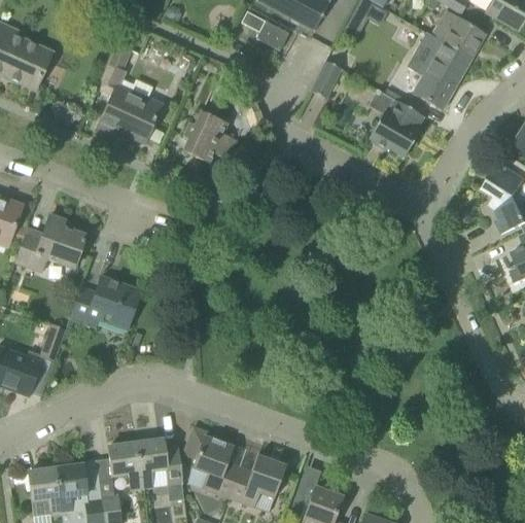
[(313,36),(328,7),(315,0),(257,0),(254,5),(313,36)]
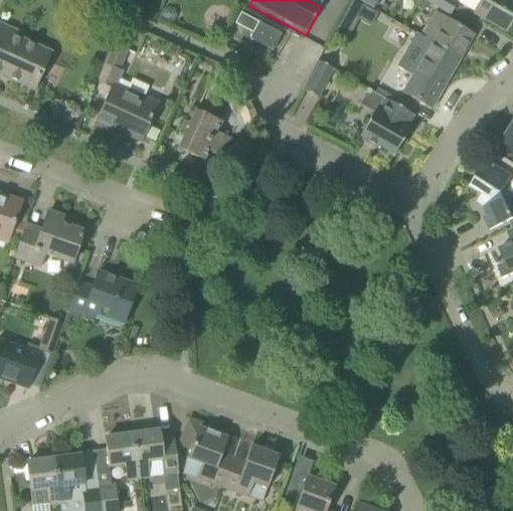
[(433,0),(452,11),(458,0),(433,0)]
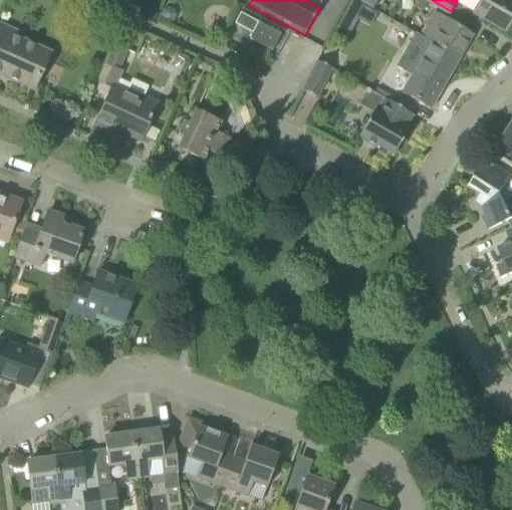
[(480,0),(475,11),(505,28),(511,17),(511,0),(480,0)]
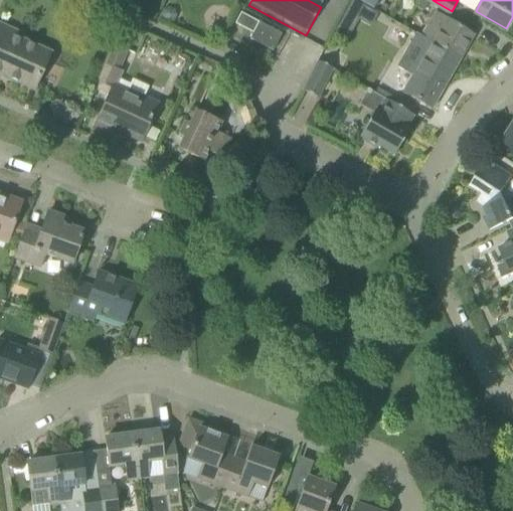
[(434,38),(463,54),(475,31),(437,9),(422,33),(434,39),(434,38)]
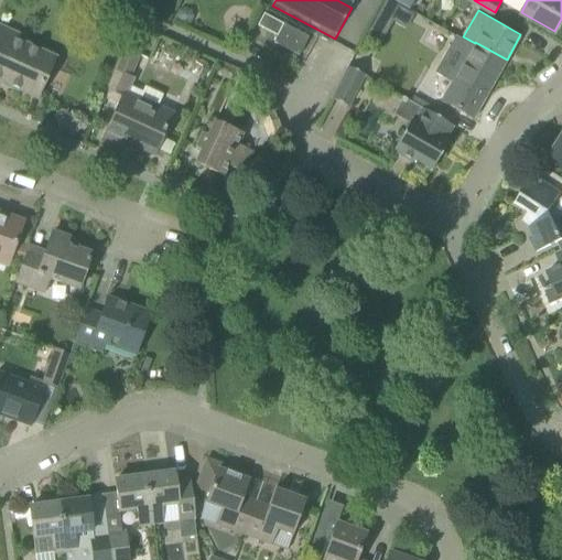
[(300,53),(310,34),(266,11),(259,22),(279,33),(276,40),(300,53)]
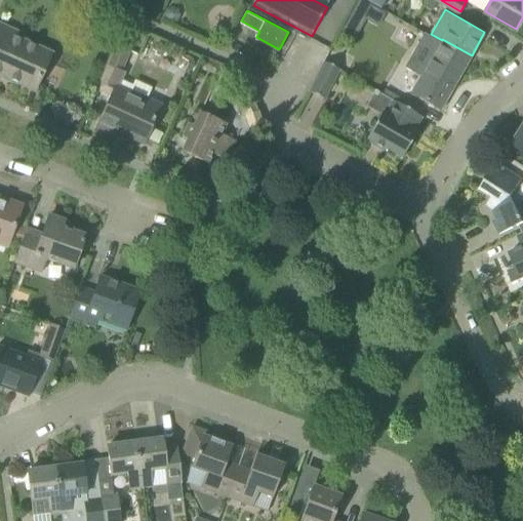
[(350,16),(344,28),(356,34),(362,24),(350,16)]
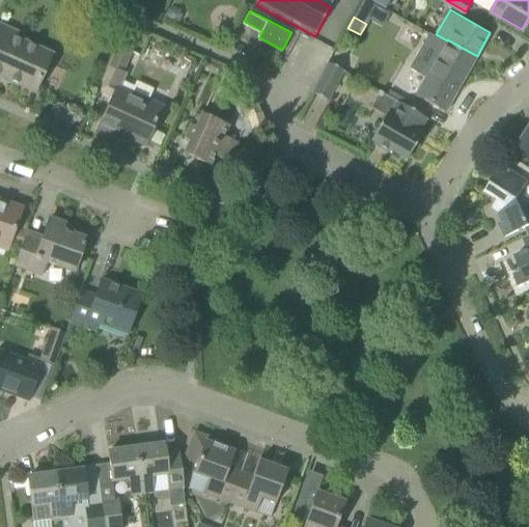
[(0,73),(36,89),(53,52),(0,27),(0,73)]
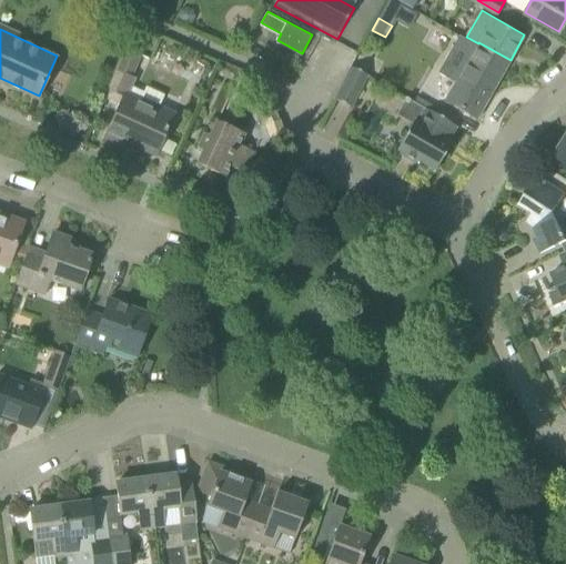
[(456,82),(446,99),(477,118),(511,60),(478,42),(478,43),(466,37),(444,76),(456,82)]
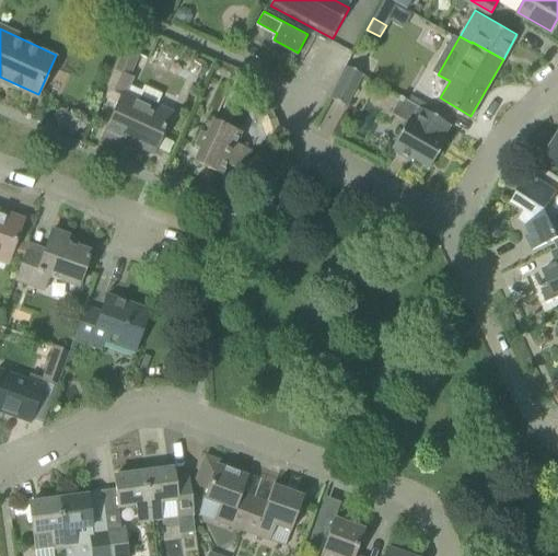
[(128,81),(140,51),(141,50),(127,44),(113,74),(128,81)]
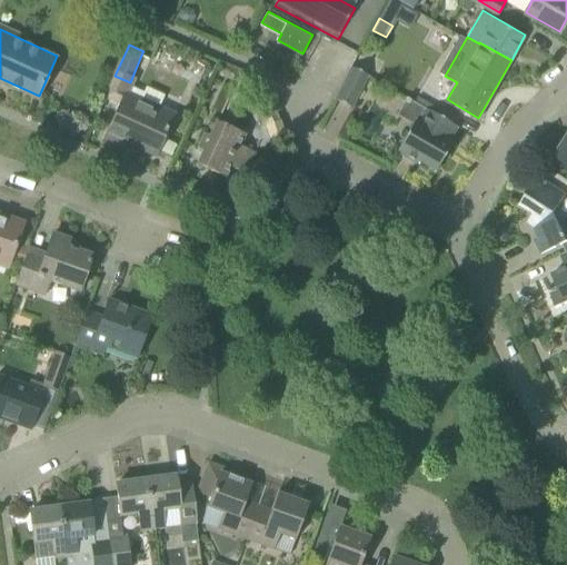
[(369,73),(355,66),(352,65),(337,97),(354,105),(369,73)]
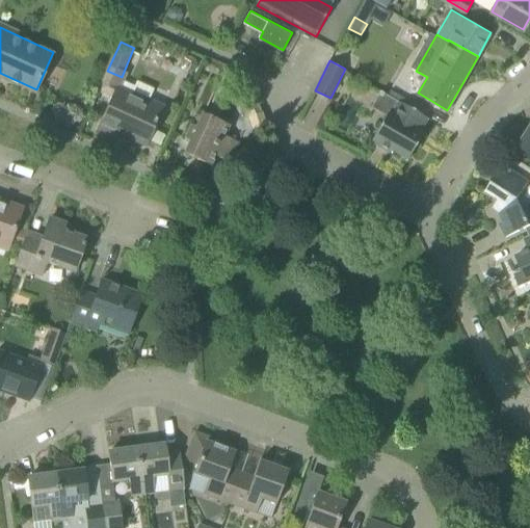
[(120,83),(100,126),(118,134),(121,131),(147,142),(164,105),(120,83)]
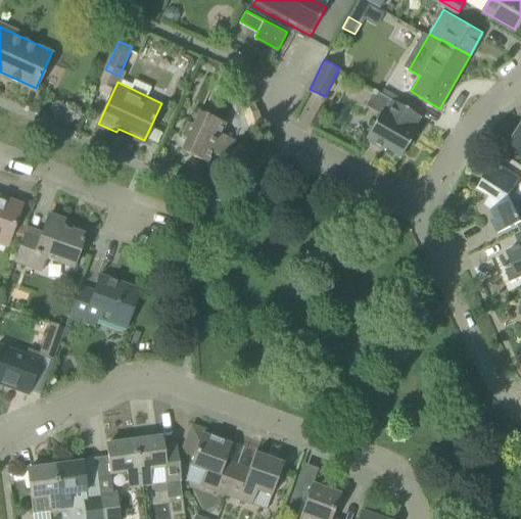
[(266,126),(253,96),(247,98),(249,104),(244,113),(248,124),(257,129),(266,126)]
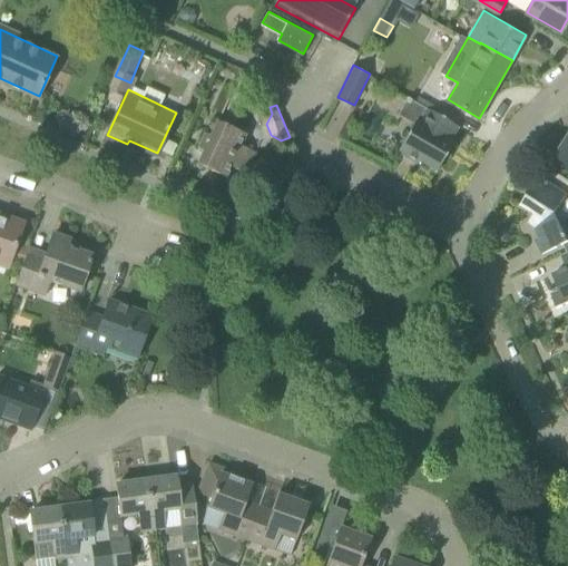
[(451,138),(459,125),(428,107),(420,120),(417,118),(399,150),(419,162),(420,158),(438,168),(454,139),(451,138)]
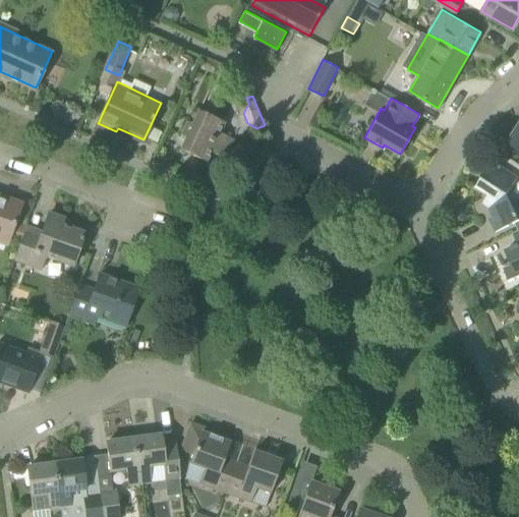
[(190,117),(182,135),(183,135),(184,133),(187,135),(182,148),(208,160),(212,150),(226,156),(235,137),(221,130),(225,120),(199,109),(193,122),(190,120),(191,118),(190,117)]
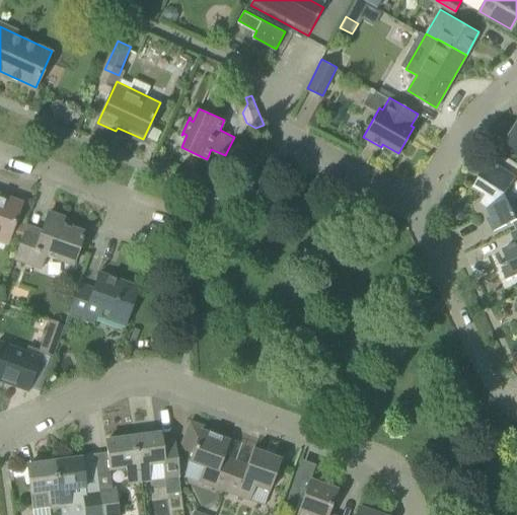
[(516,127),(508,141),(516,146),(516,127)]
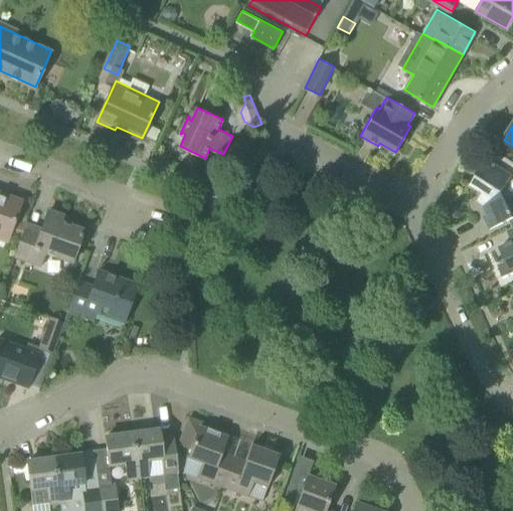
[(492,226),(509,217),(512,222),(512,159),(501,151),(495,162),(488,158),(478,173),(472,183),(484,191),(479,199),(484,203),(485,202),(489,212),(486,213),(492,226)]
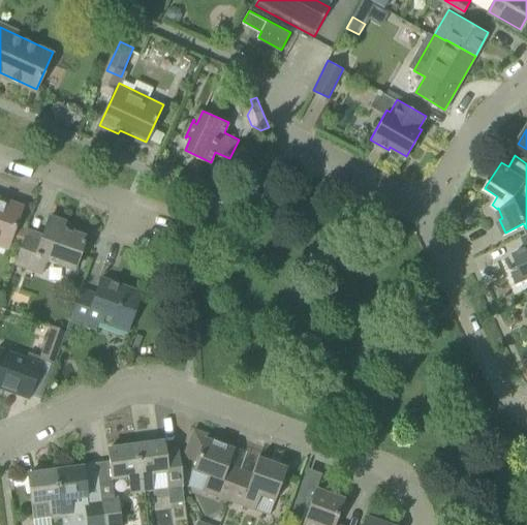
[(0,233),(10,238),(24,204),(6,197),(4,202),(0,199),(0,233)]
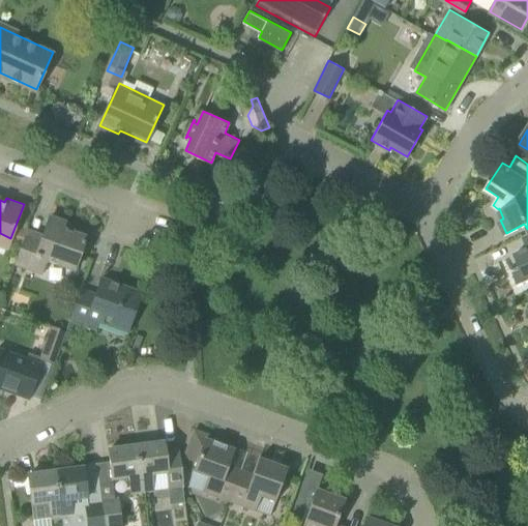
[(41,239),(26,233),(16,262),(44,271),(49,259),(76,269),(87,235),(64,227),(66,220),(51,214),(41,239)]
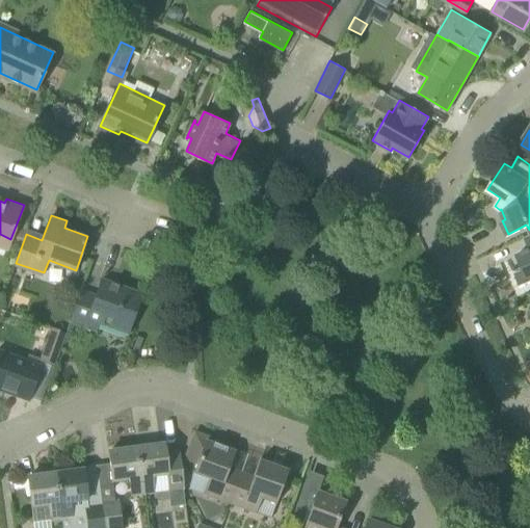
[(529,234),(525,236),(529,243),(529,248),(518,254),(524,268),(518,271),(514,265),(513,266),(522,285),(529,281),(529,234)]
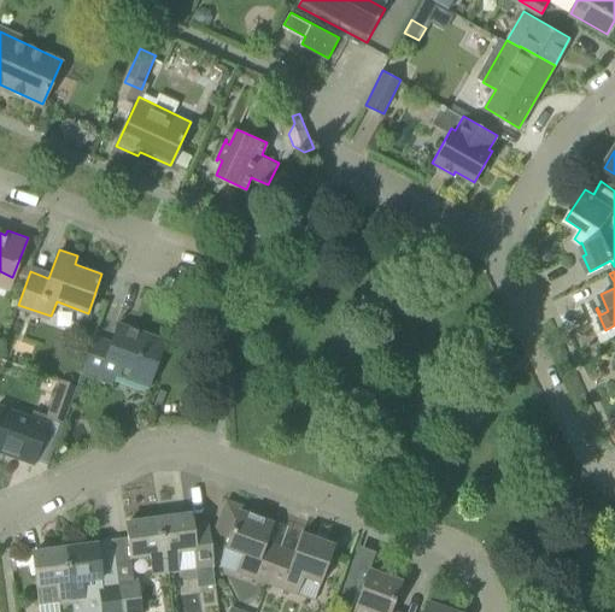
[(113,341),(95,335),(83,369),(112,380),(118,363),(151,375),(148,383),(150,383),(165,339),(119,323),(113,341)]
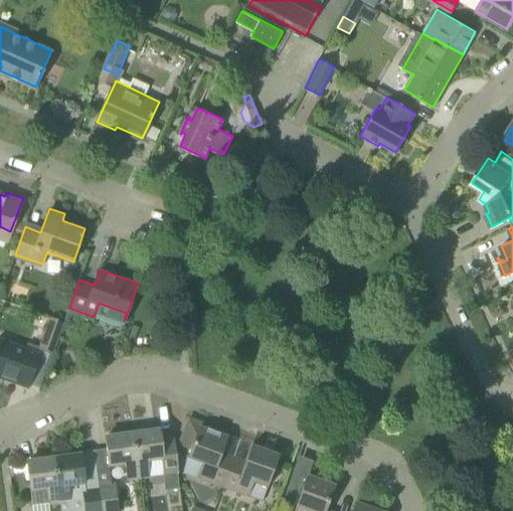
[(50,317),(39,348),(55,352),(64,322),(50,317)]
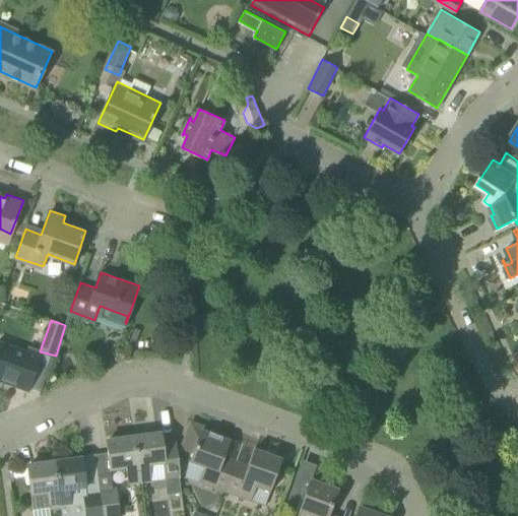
[(28,388),(39,361),(41,355),(0,338),(0,378),(4,380),(4,377),(28,386),(27,388),(28,388)]
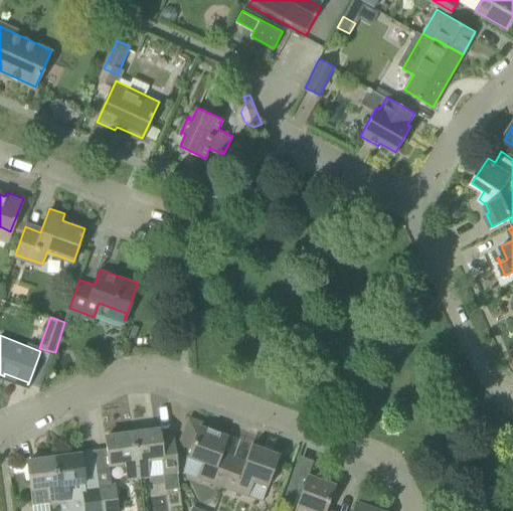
[(189,415),(183,435),(179,444),(192,448),(189,457),(205,462),(200,476),(223,485),(233,460),(220,455),(228,434),(214,429),(215,424),(189,415)]
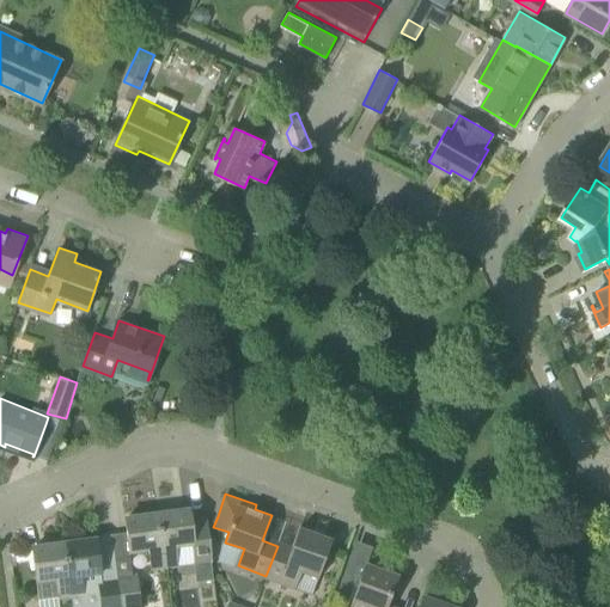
[(213,560),(211,540),(207,516),(191,519),(190,508),(157,513),(164,564),(177,562),(175,545),(193,543),(195,563),(197,562),(200,581),(214,580),(213,560)]
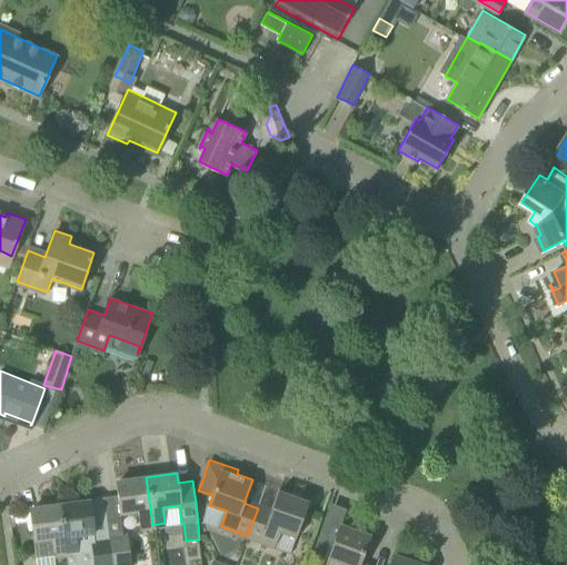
[(117,481),(120,512),(121,512),(121,513),(138,511),(140,526),(152,525),(146,477),(117,481)]
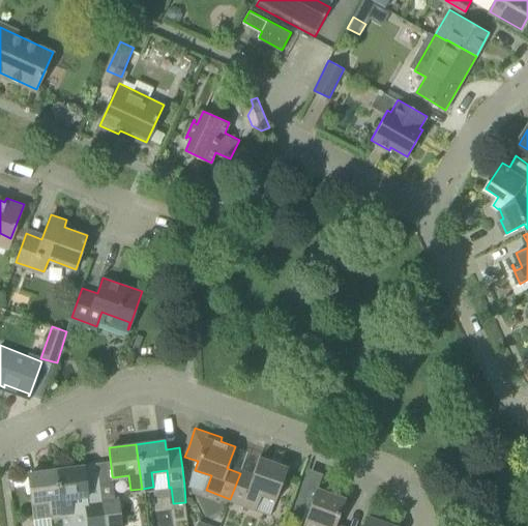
[(276,500),(288,466),(260,456),(252,477),(240,473),(230,499),(257,508),(262,495),(276,500)]
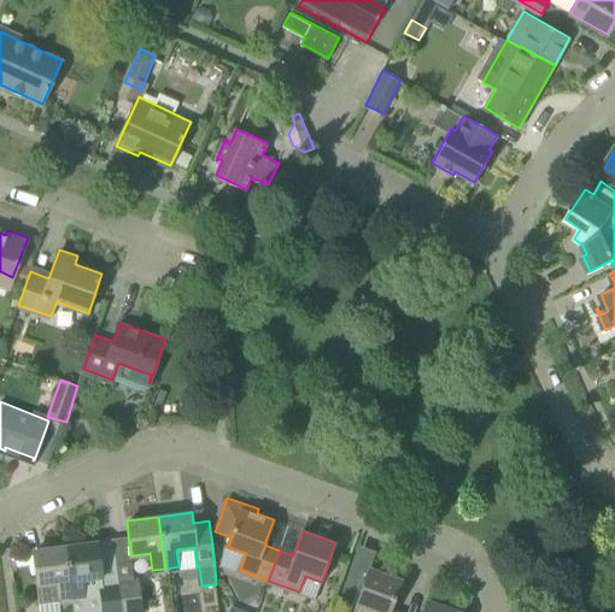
[(99,541),(65,546),(72,599),(100,595),(101,611),(122,611),(115,557),(101,559),(99,541)]
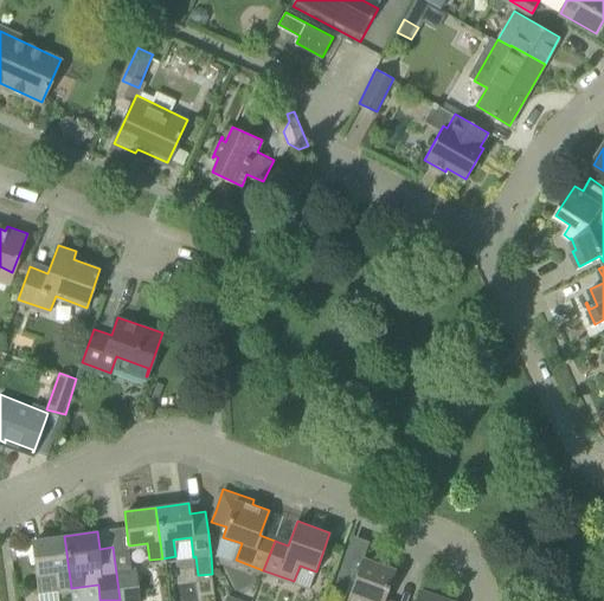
[(40,592),(71,588),(64,536),(33,541),(40,592)]
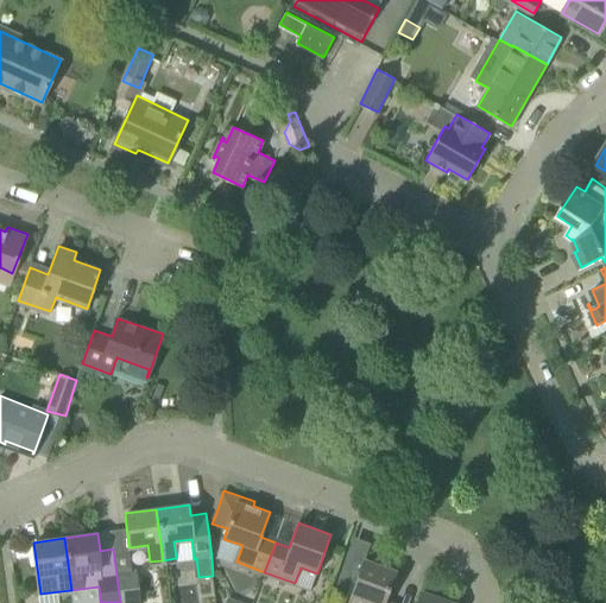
[(130,546),(128,546),(113,548),(120,602),(140,602),(137,569),(133,570),(130,547),(130,546)]
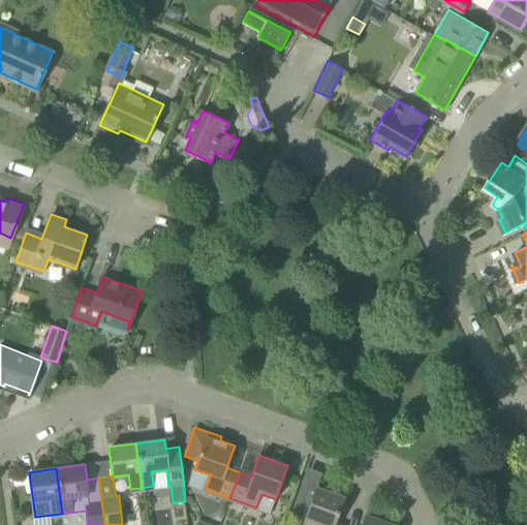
[(317,488),(313,497),(305,521),(304,524),(305,524),(344,524),(335,522),(344,497),(317,488)]
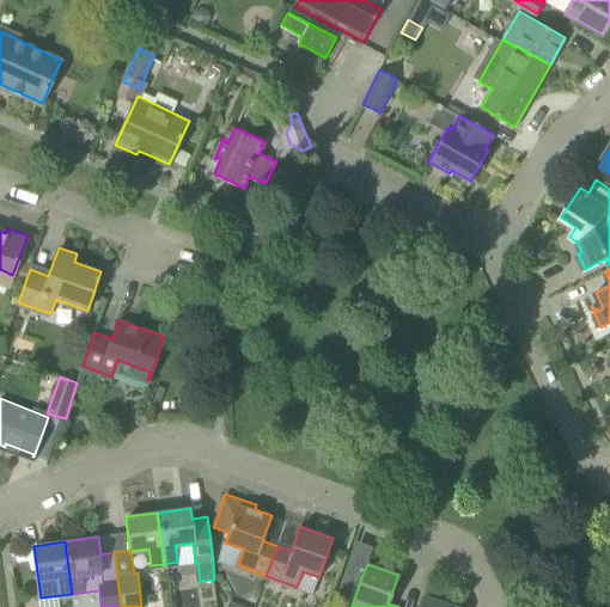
[(456,606),(425,595),(420,606),(456,606)]
